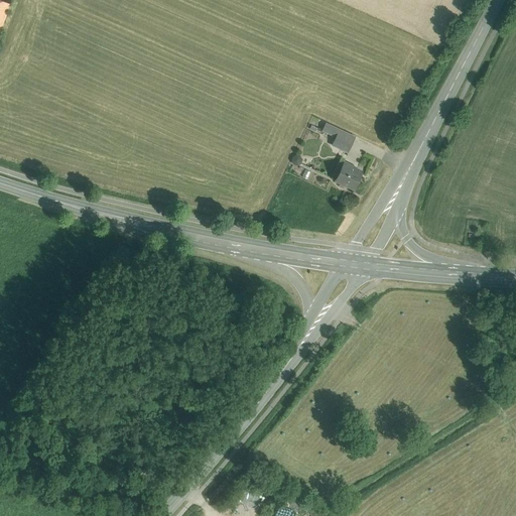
[(0,0),(0,28),(11,4),(0,0)]
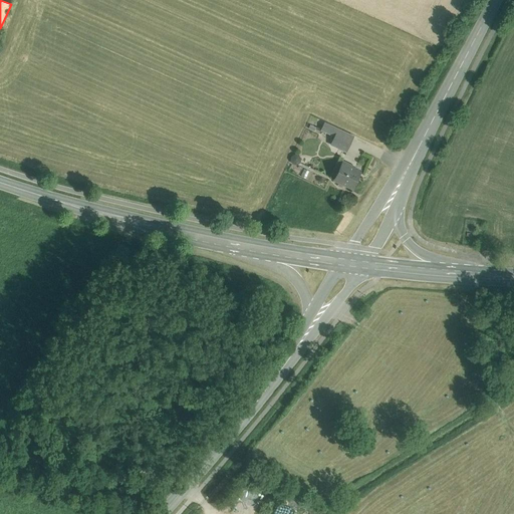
[(337,129),(324,122),(320,130),(334,136),(337,129)]
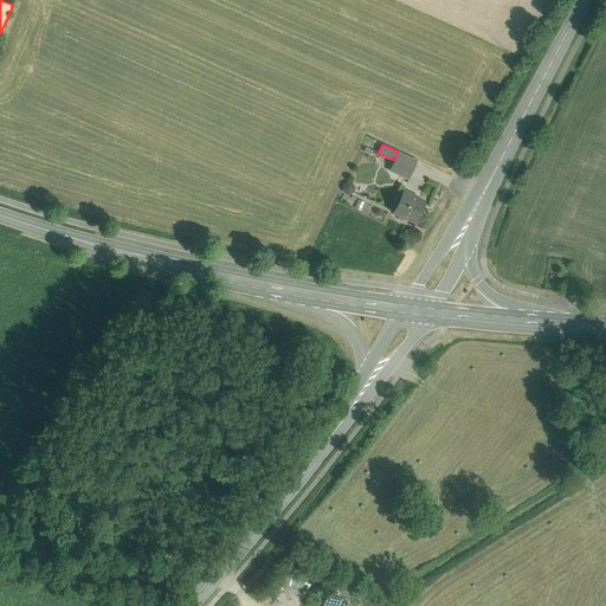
[(417,161),(398,152),(394,160),(413,168),(417,161)]
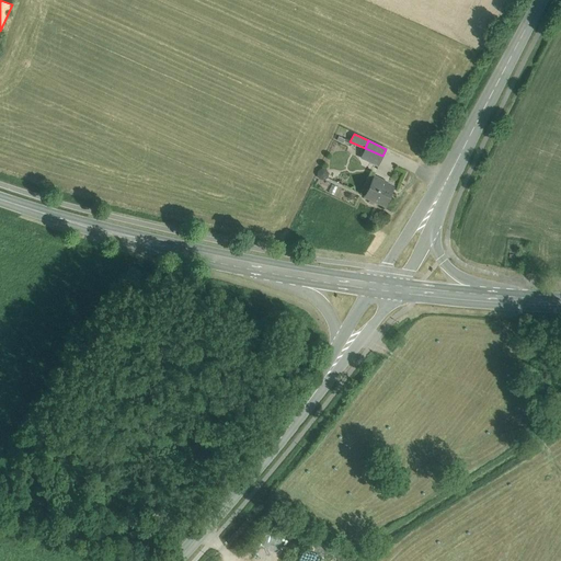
[(382,156),(365,148),(361,157),(378,165),(382,156)]
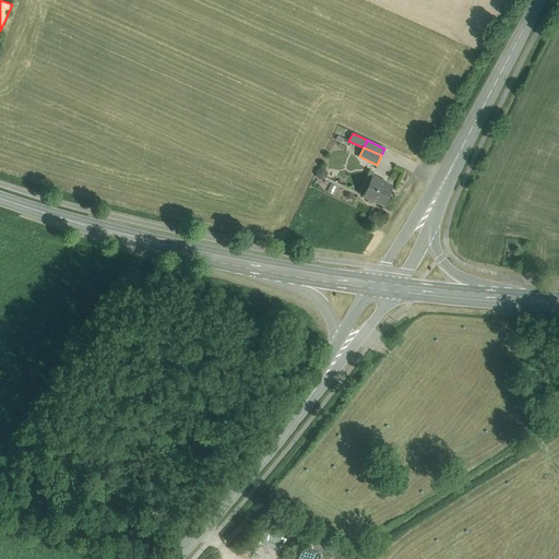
[(387,181),(372,175),(363,195),(384,205),(392,187),(385,183),(387,181)]
